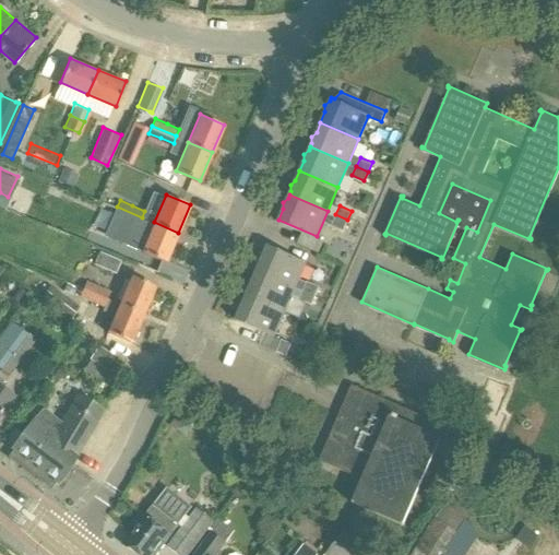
[(347,220),(335,214),(331,223),(343,228),(347,220)]
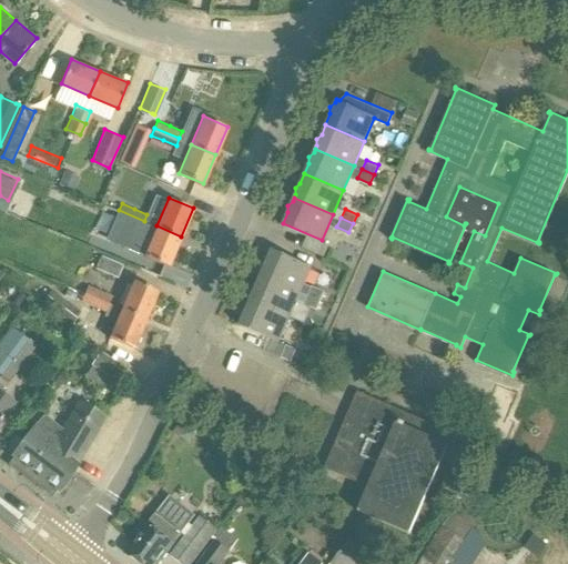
[(181,237),(156,225),(144,254),(169,265),(181,237)]
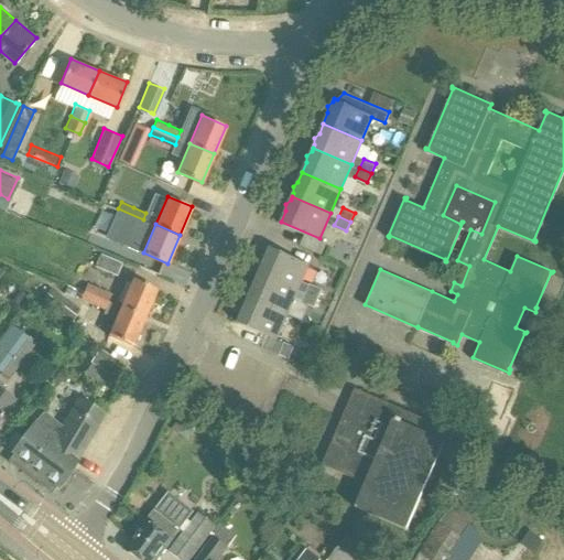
[(260,268),(259,271),(297,288),(308,262),(270,246),(266,257),(260,261),(260,268)]
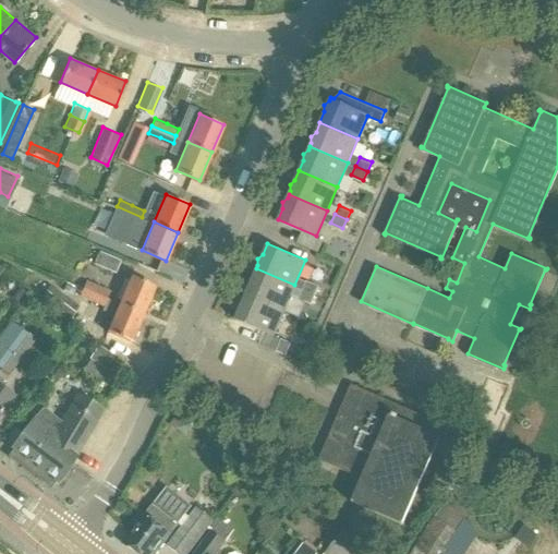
[(251,282),(246,292),(284,309),(294,285),(256,268),(255,272),(251,276),(251,282)]
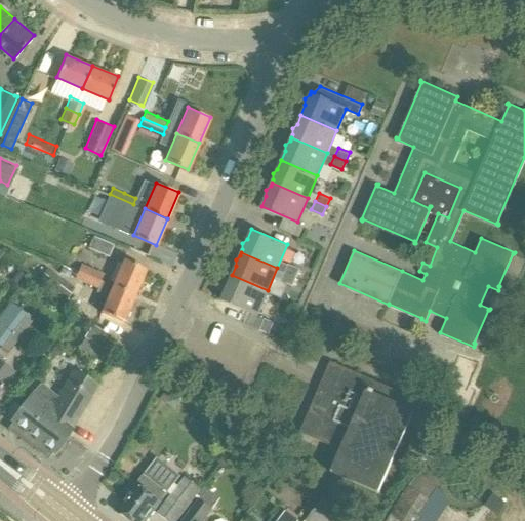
[(124,257),(113,284),(135,293),(147,268),(124,257)]
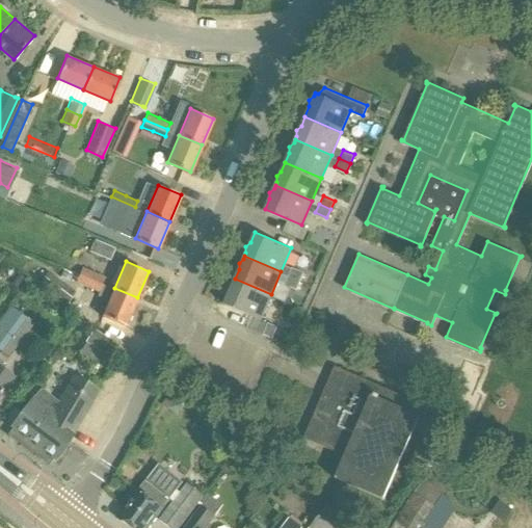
[(82,266),(79,273),(102,283),(105,276),(94,271),(82,266)]
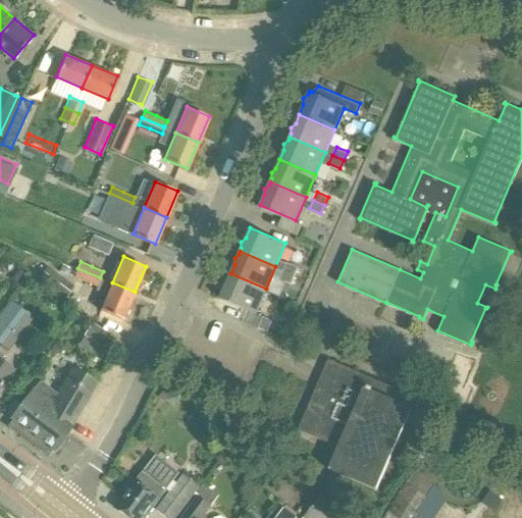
[(286,261),(282,269),(294,274),(298,266),(286,261)]
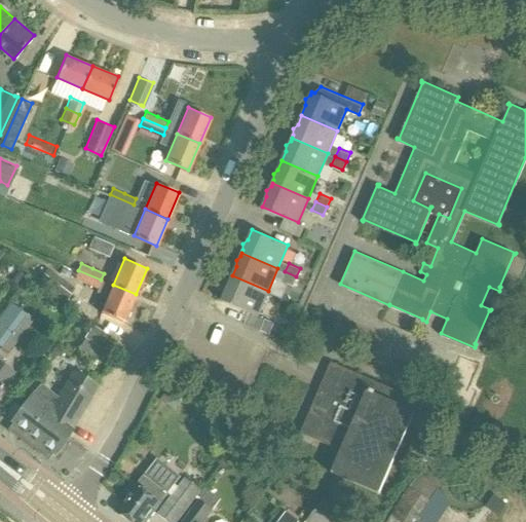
[(39,276),(66,297),(75,286),(48,265),(39,276)]
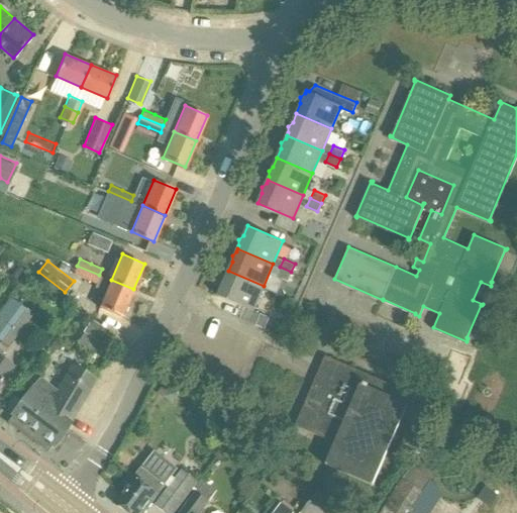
[(77,266),(74,272),(85,277),(97,282),(99,275),(77,266)]
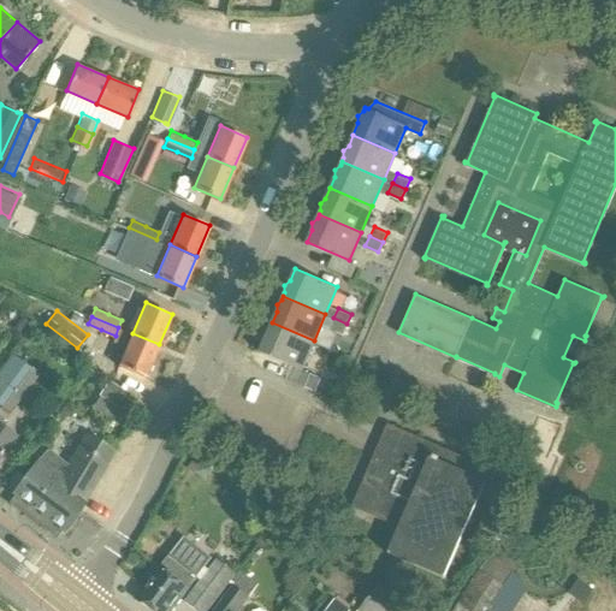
[(347,324),(333,318),(330,328),(343,333),(347,324)]
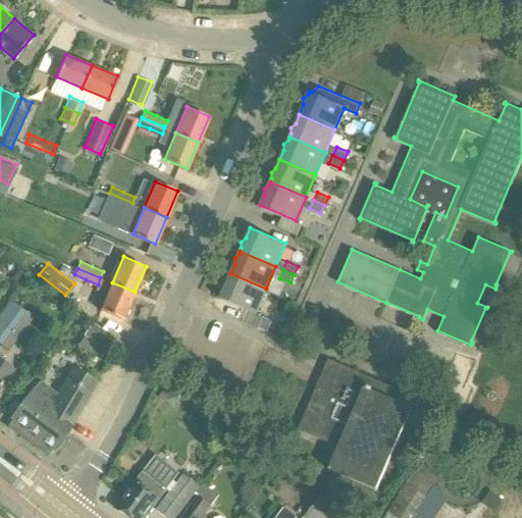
[(256,312),(266,289),(230,273),(226,282),(221,287),(221,294),(220,297),(256,312)]
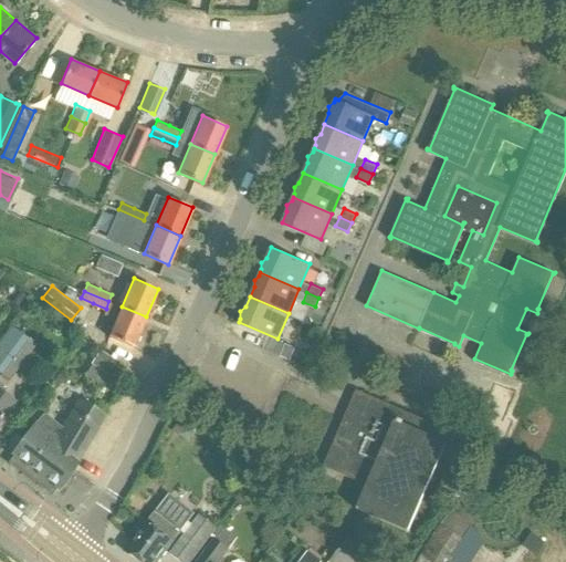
[(134,345),(146,316),(122,306),(109,335),(134,345)]
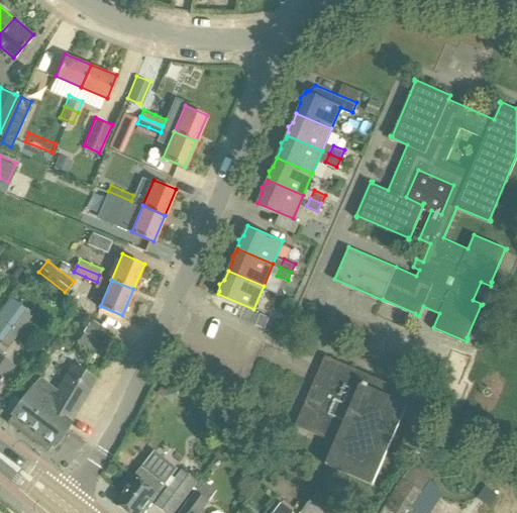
[(12,297),(0,311),(0,337),(6,343),(8,344),(32,312),(12,297)]
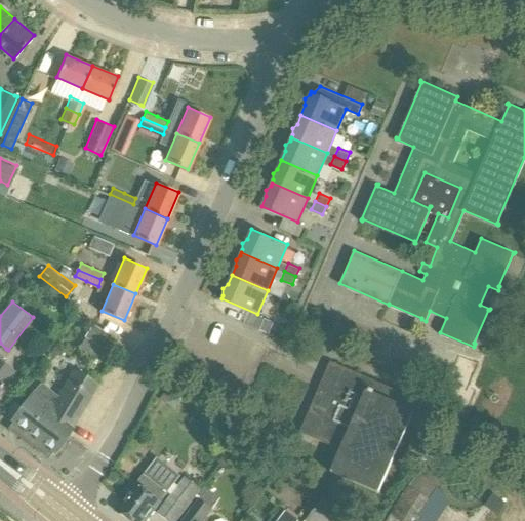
[(265,316),(259,328),(269,331),(274,320),(265,316)]
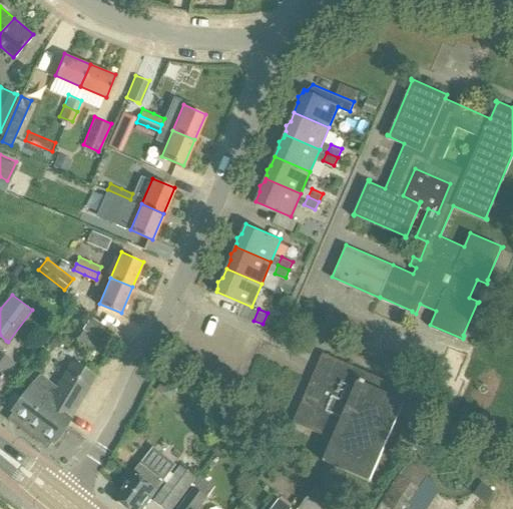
[(107,328),(90,317),(83,327),(100,338),(107,328)]
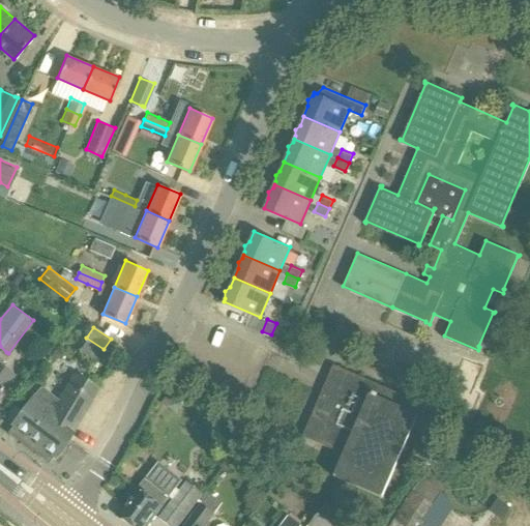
[(337,366),(319,409),(315,407),(303,434),(345,453),(334,475),(383,496),(418,413),(399,405),(404,393),(334,362),(333,364),(337,366)]
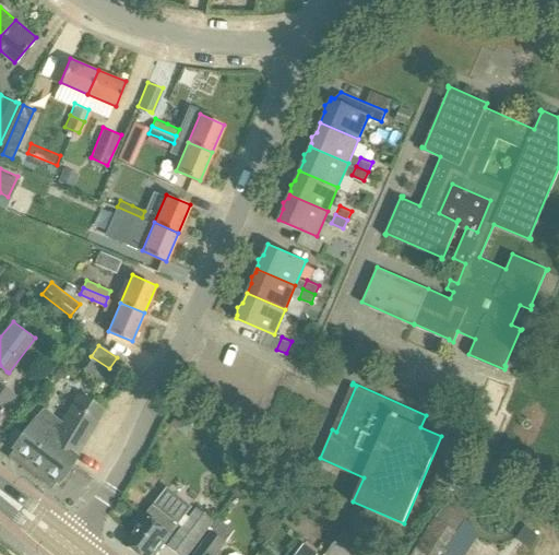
[(0,411),(13,394),(0,385),(0,411)]
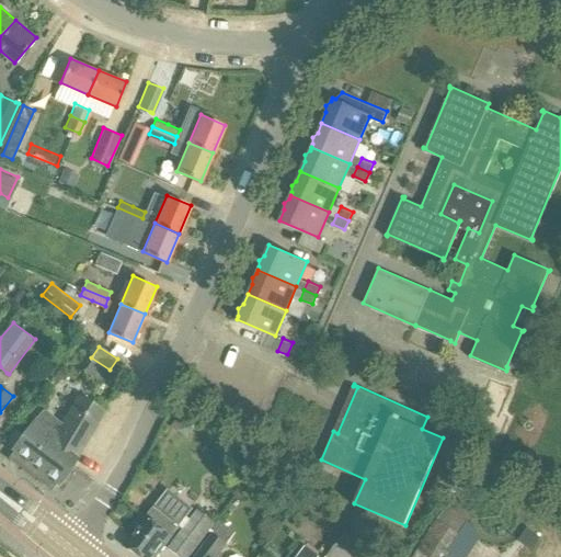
[(38,410),(11,446),(21,454),(58,482),(72,463),(77,457),(76,457),(104,408),(79,394),(63,422),(47,410),(38,410)]
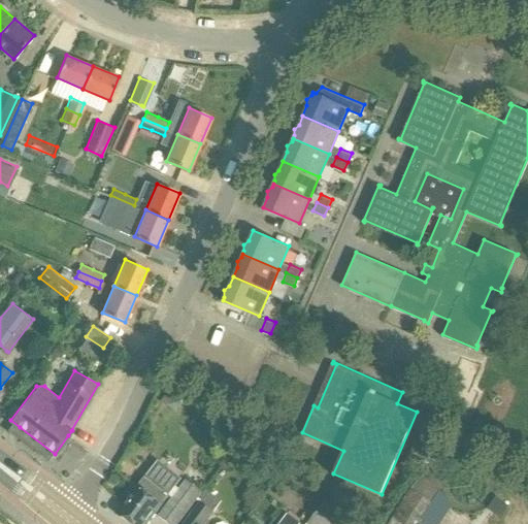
[(228,398),(223,408),(233,413),(238,402),(228,398)]
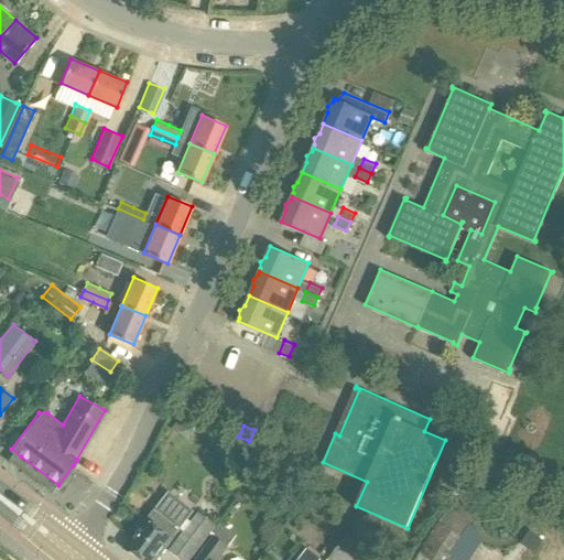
[(169,491),(155,508),(154,507),(148,517),(147,516),(147,517),(142,514),(133,526),(137,529),(127,542),(127,548),(142,559),(155,559),(173,537),(180,527),(193,509),(169,491)]
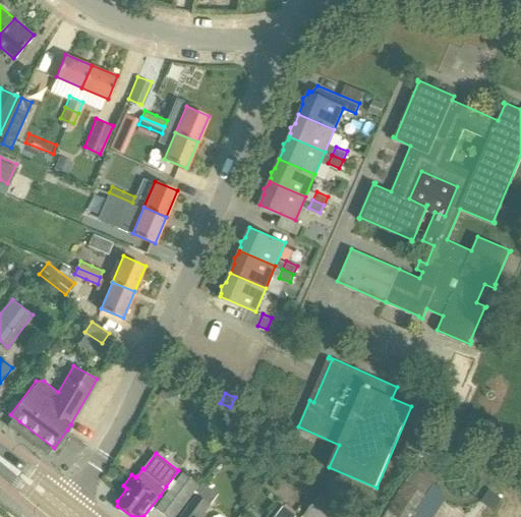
[(156,507),(168,516),(173,516),(199,483),(183,471),(156,507)]
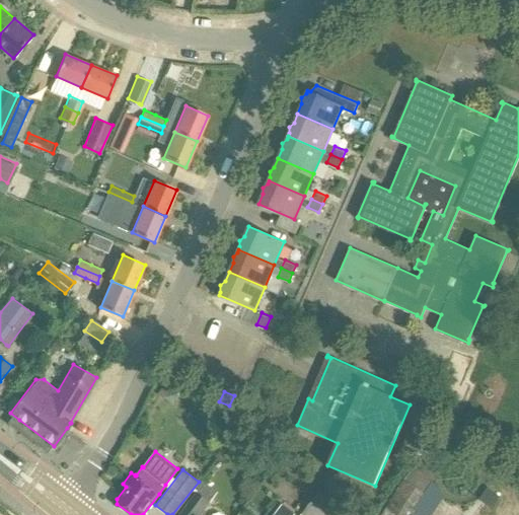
[(445,476),(437,486),(448,495),(455,486),(445,476)]
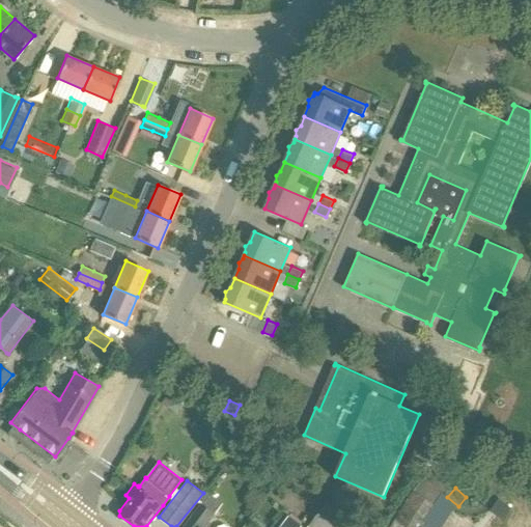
[(435,503),(414,489),(388,526),(414,526),(417,523),(420,525),(435,503)]
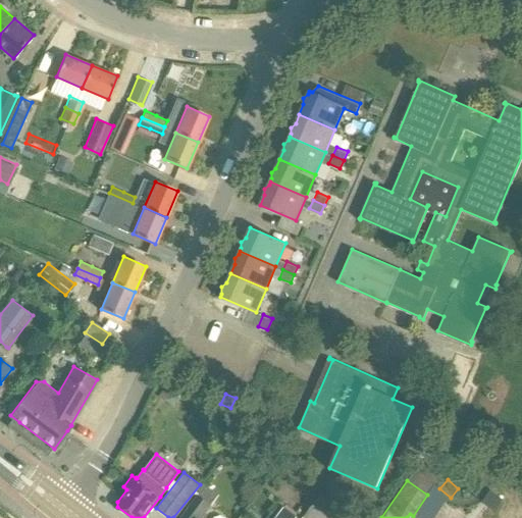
[(488,490),(469,517),(487,517),(501,500),(488,490)]
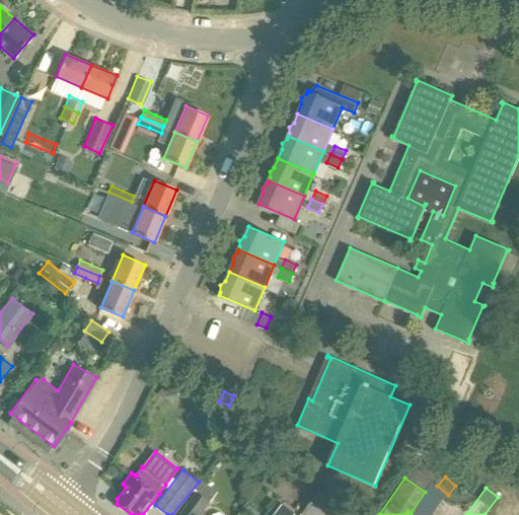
[(354,514),(319,489),(302,512),(305,514),(354,514)]
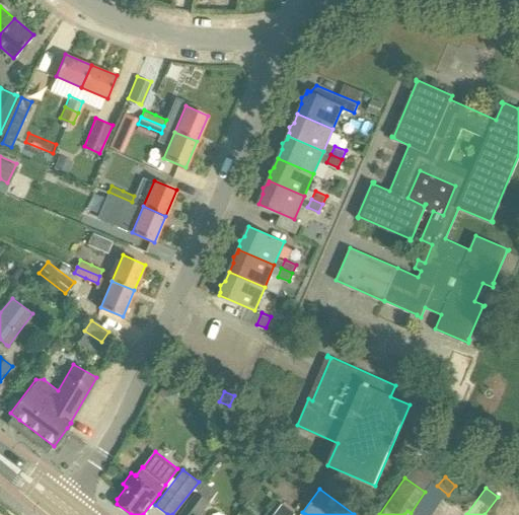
[(199,514),(209,501),(197,491),(191,498),(192,499),(179,514),(199,514)]
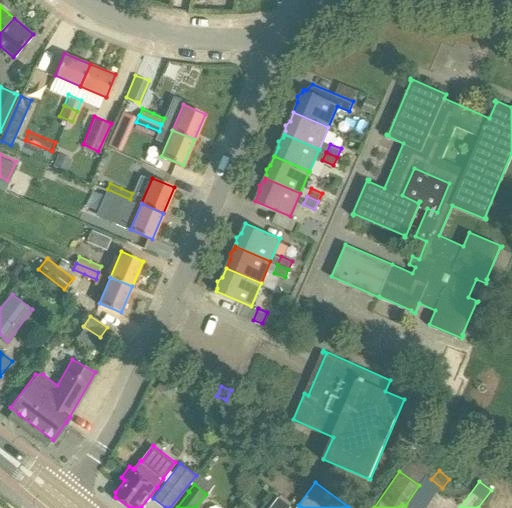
[(270,507),(271,507),(288,507),(291,505),(278,496),(270,507)]
